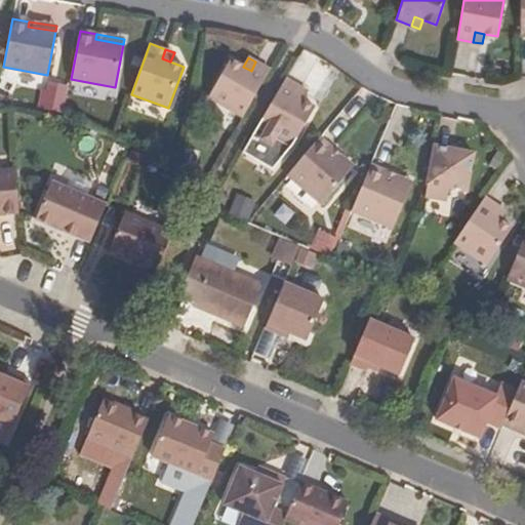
[(243,117),(270,71),(255,62),(251,71),(243,67),(231,59),(209,97),(243,117)]
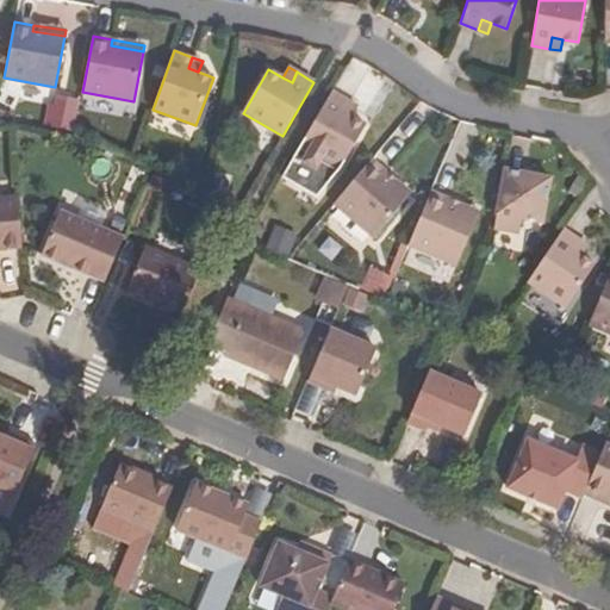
[(365,125),(352,118),(343,112),(348,103),(331,92),(300,147),(282,176),(317,197),(340,169),(365,125)]
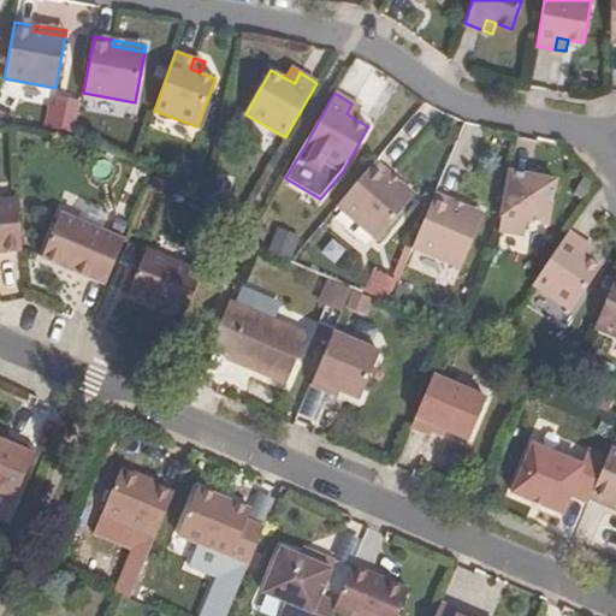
[(75,129),(76,96),(46,95),(45,128),(75,129)]
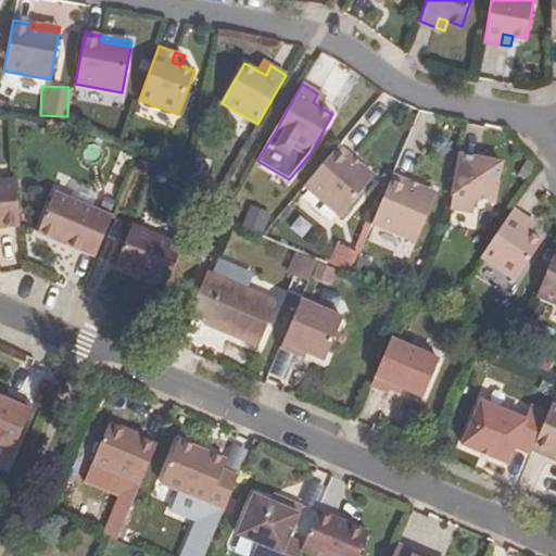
[(317,93),(313,102),(320,108),(326,98),(317,93)]
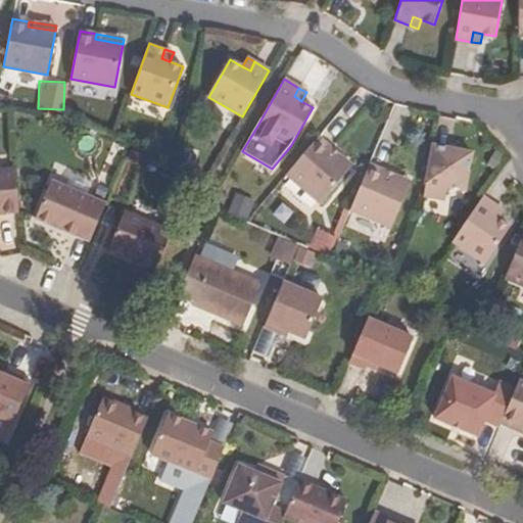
[(331,148),(319,137),(286,175),(321,203),(349,170),(328,152),(331,148)]
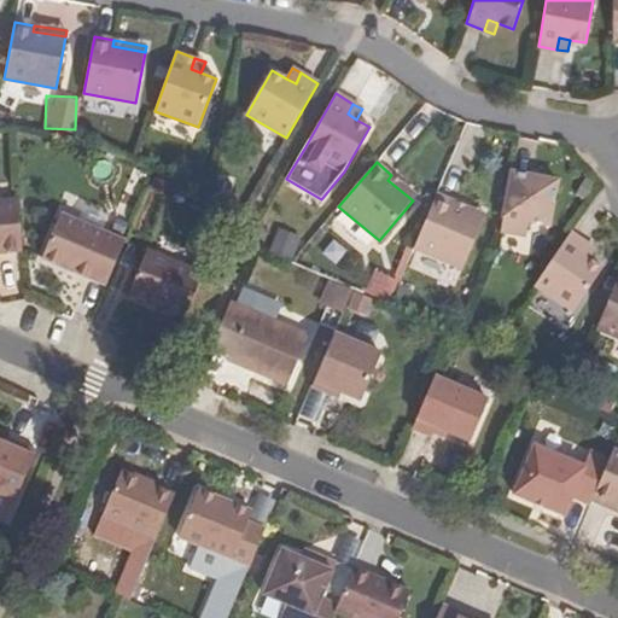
[(530,175),(512,173),(501,232),(525,237),(529,222),(549,226),(557,181),(530,175)]
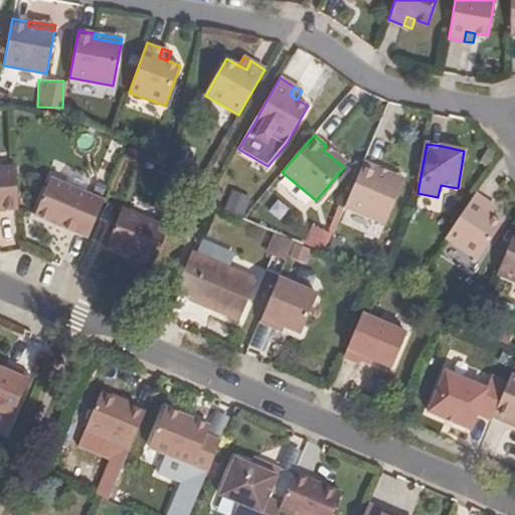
[(326,146),(323,150),(344,167),(347,164),(326,146)]
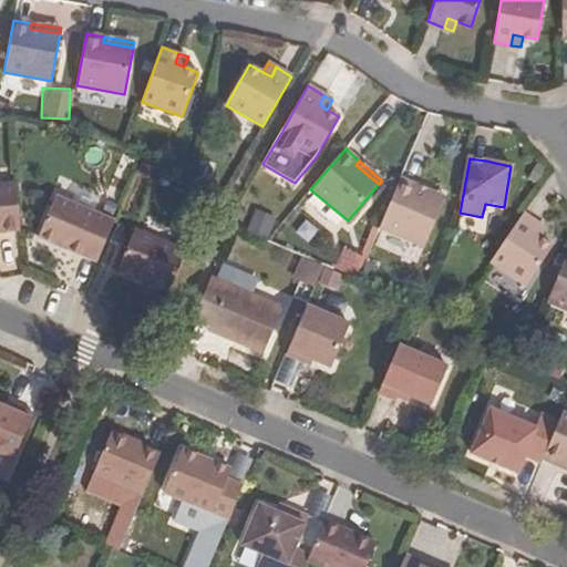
[(418,186),(401,178),(380,228),(424,247),(443,203),(414,191),(418,186)]
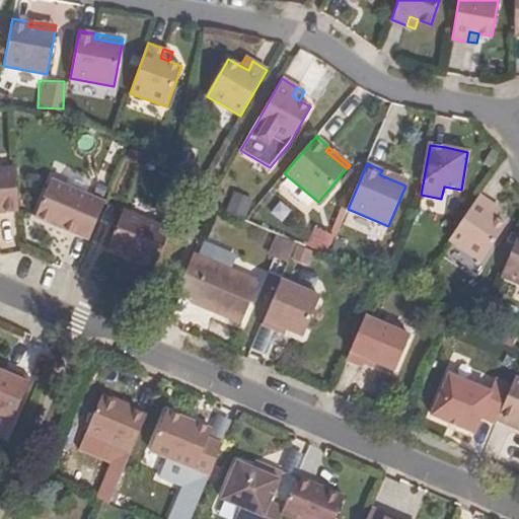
[(0,212),(18,212),(15,167),(0,168),(0,212)]
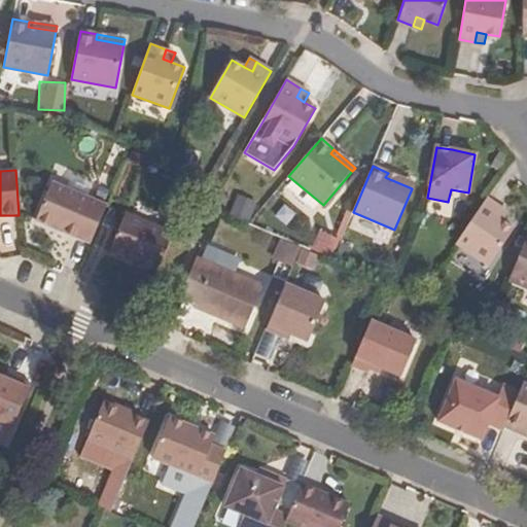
[(388,173),(385,177),(412,188),(414,184),(388,173)]
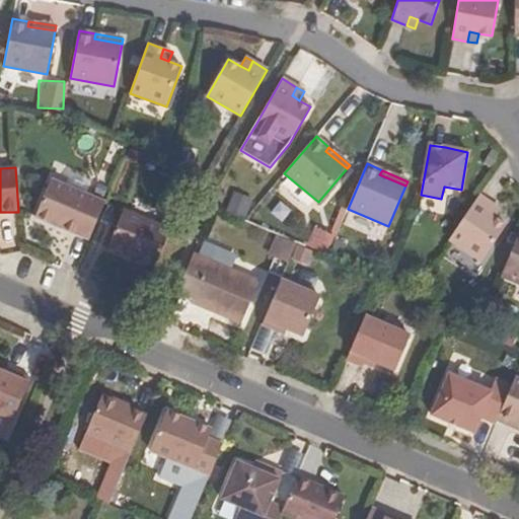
[(35,217),(89,239),(104,203),(52,179),(35,217)]
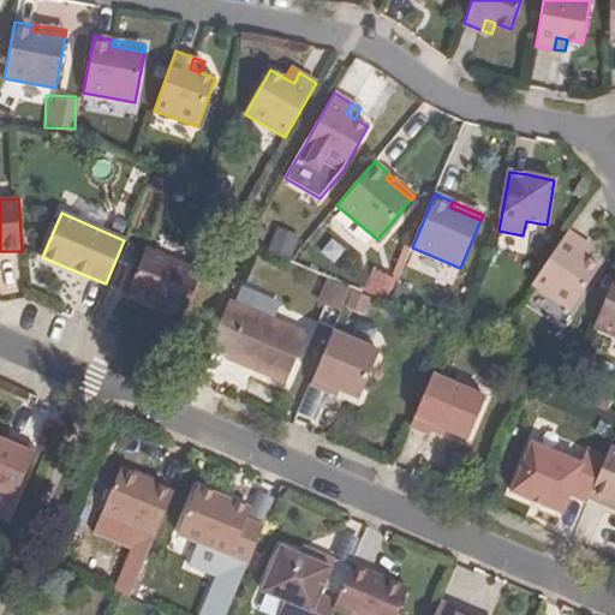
[(288,261),(298,237),(275,227),(264,251),(288,261)]
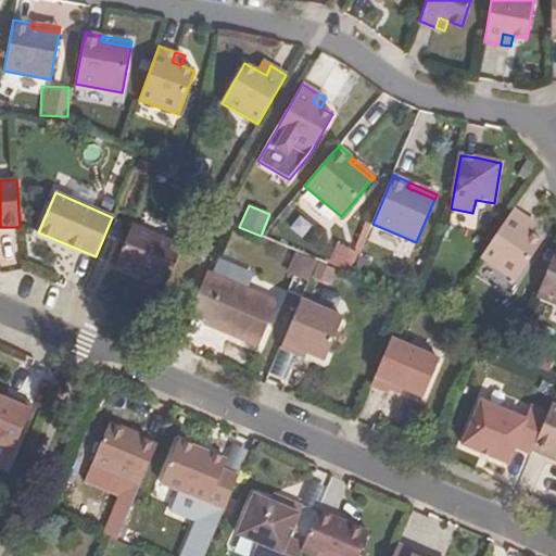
[(528,219),(514,210),(481,257),(516,281),(542,242),(530,234),(522,228),(528,219)]
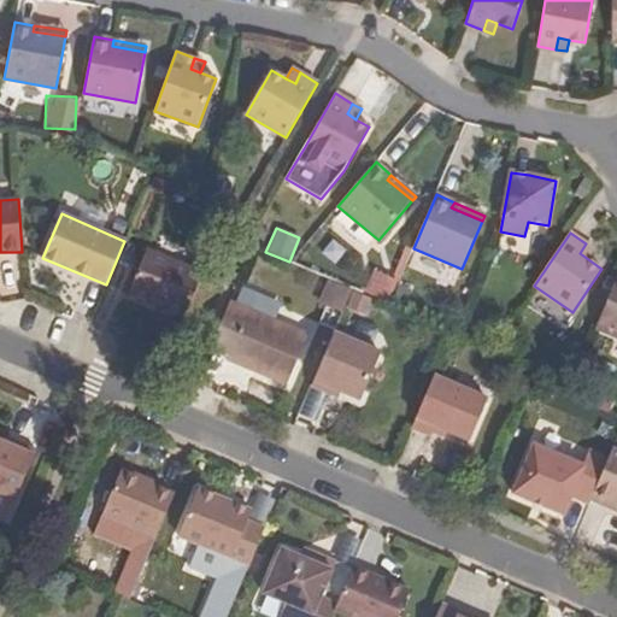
[(586,244),(580,253),(588,259),(594,250),(586,244)]
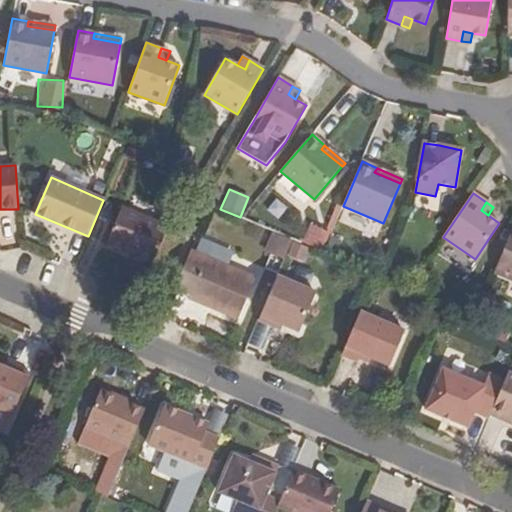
[(107,244),(152,263),(167,228),(121,209),(107,244)]
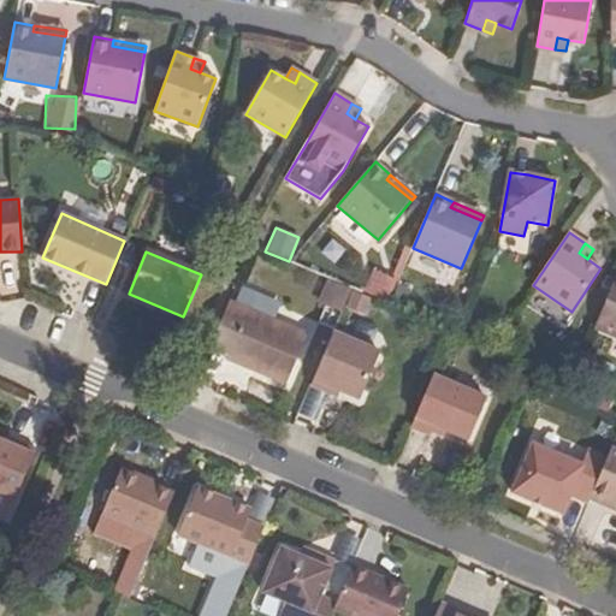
[(372,268),(361,291),(385,302),(396,279),(372,268)]
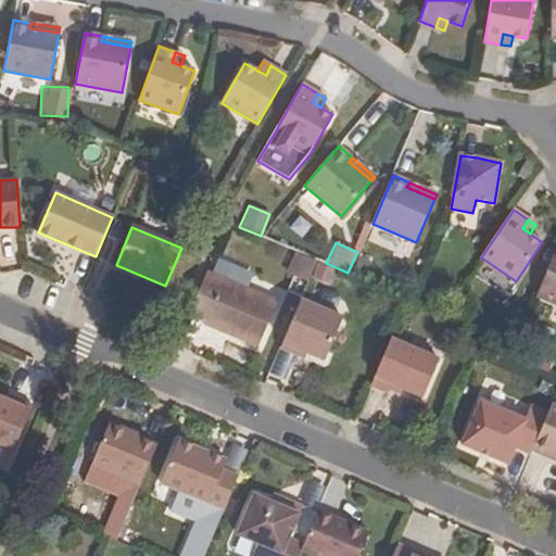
[(555,250),(536,297),(555,304),(555,250)]
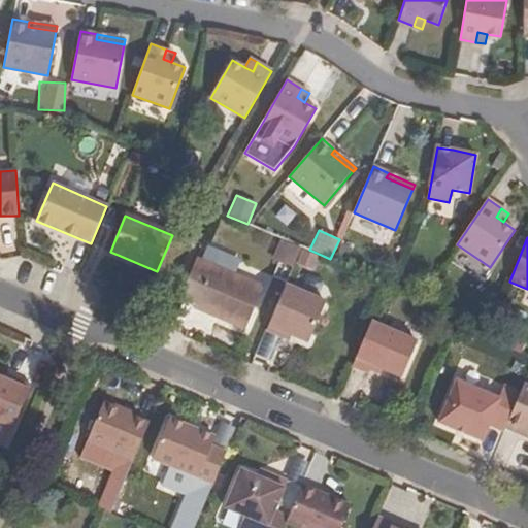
[(278,239),(270,259),(290,267),(298,248),(278,239)]
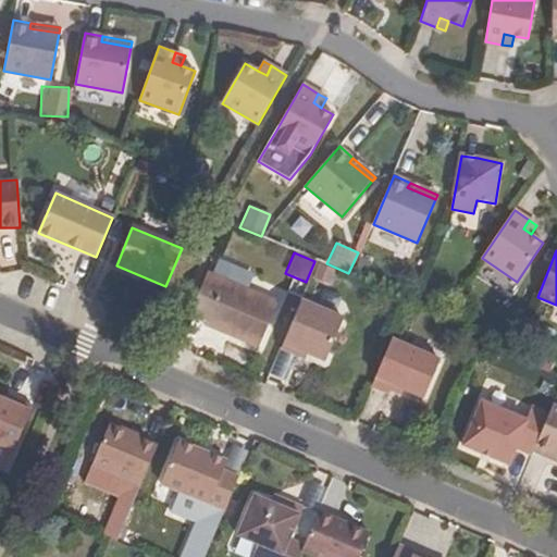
[(277,302),(207,272),(190,312),(207,320),(229,329),(225,333),(259,347),(277,302)]
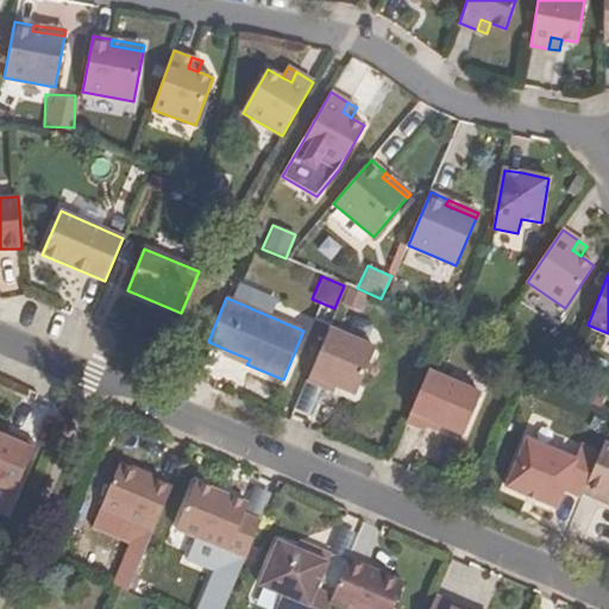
[(331,380),(365,394),(383,351),(330,330),(308,381),(326,389),(331,380)]
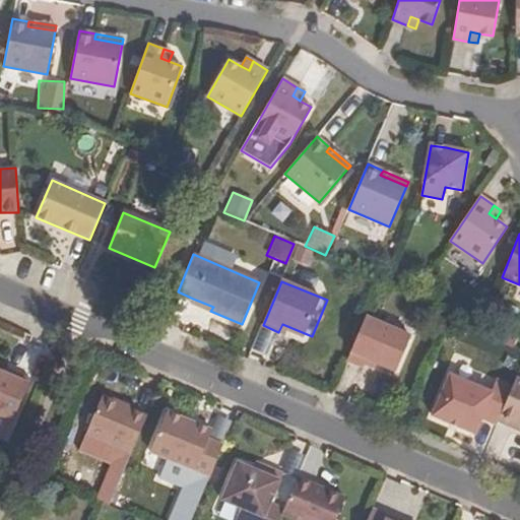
[(193,299),(191,304),(210,311),(213,307),(193,299)]
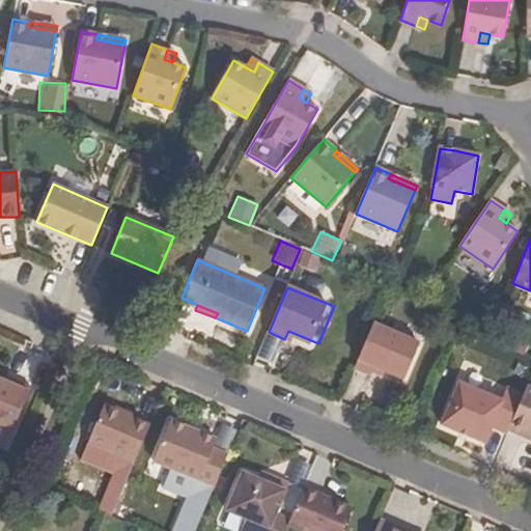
[(419,343),(373,324),(355,369),(370,375),(373,367),(403,380),(419,343)]
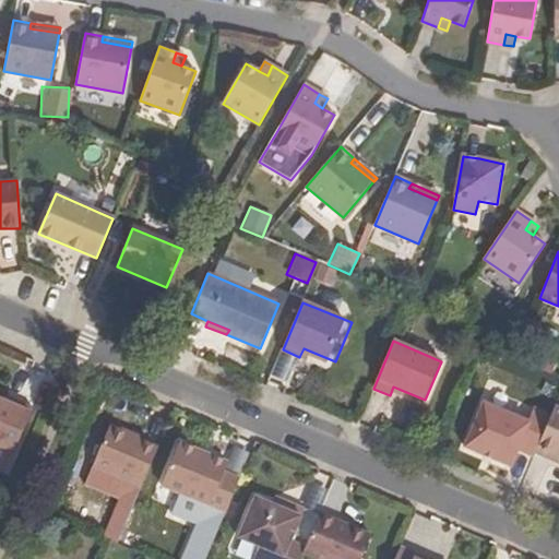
[(15,402),(6,397),(3,402),(14,406),(15,402)]
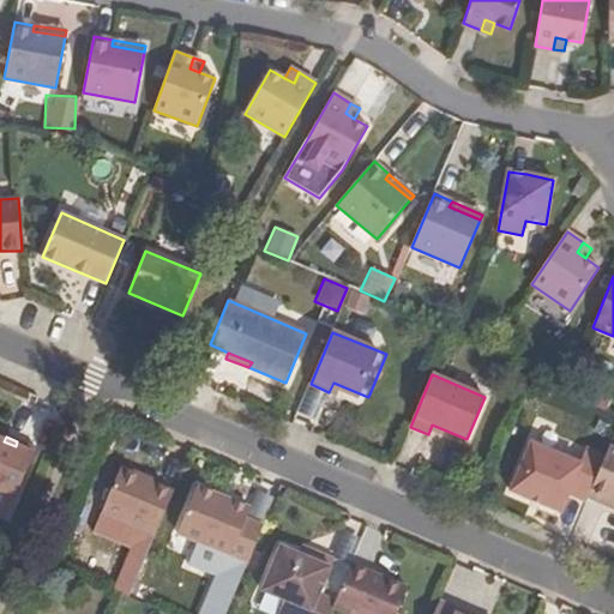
[(0,492),(14,498),(36,449),(17,441),(16,446),(4,441),(0,439),(0,492)]
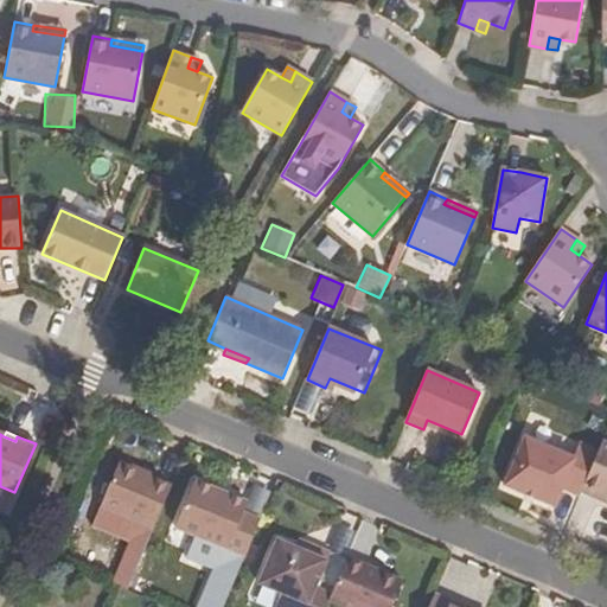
[(588,474),(599,452),(580,443),(574,458),(525,439),(505,485),(555,506),(562,487),(580,496),(582,491),(588,474)]
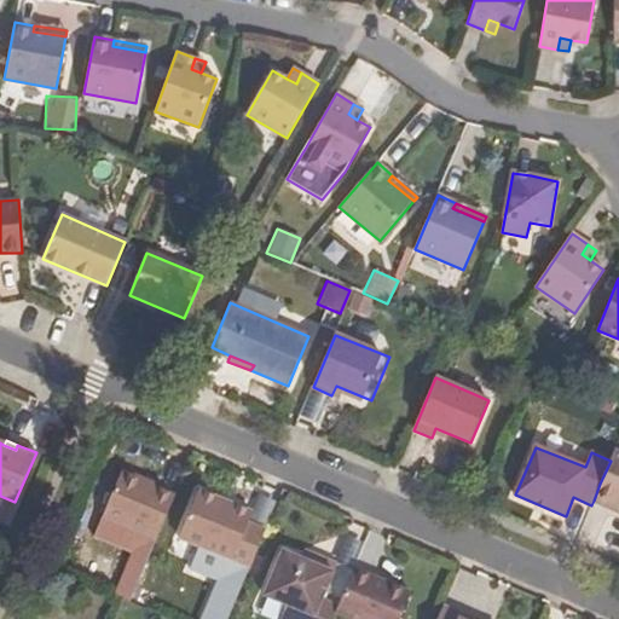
[(600,484),(594,501),(612,508),(613,503),(618,504),(618,451),(614,450),(611,461),(600,484)]
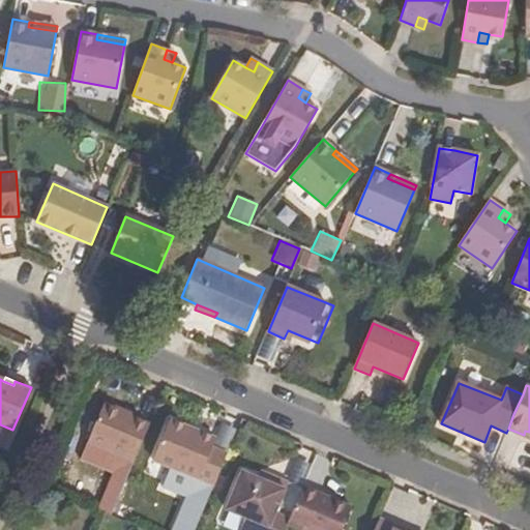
[(105,403),(87,444),(134,463),(150,425),(123,414),(124,411),(105,403)]
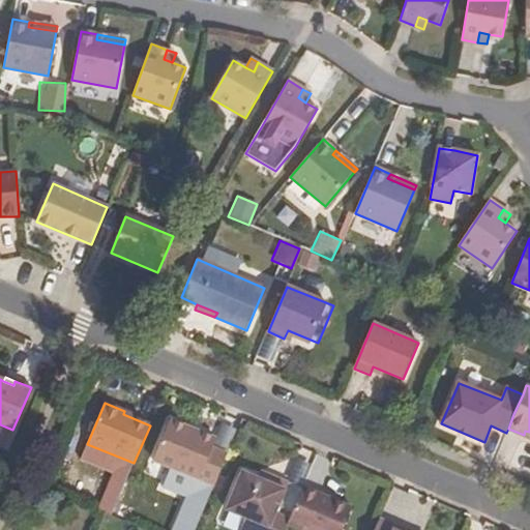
[(197,436),(187,432),(169,424),(151,465),(197,484),(216,439),(199,432),(197,436)]
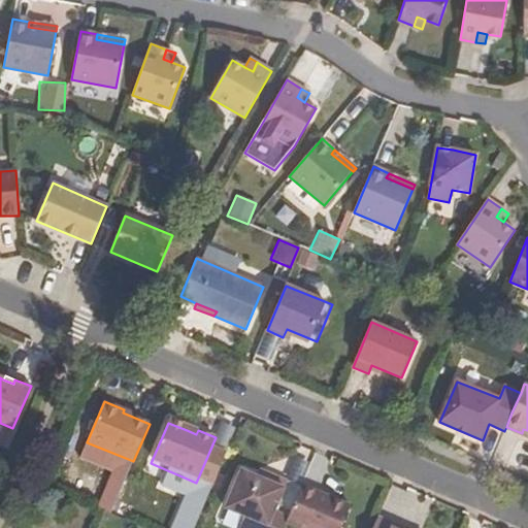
[(271,474),(259,469),(256,476),(268,482),(271,474)]
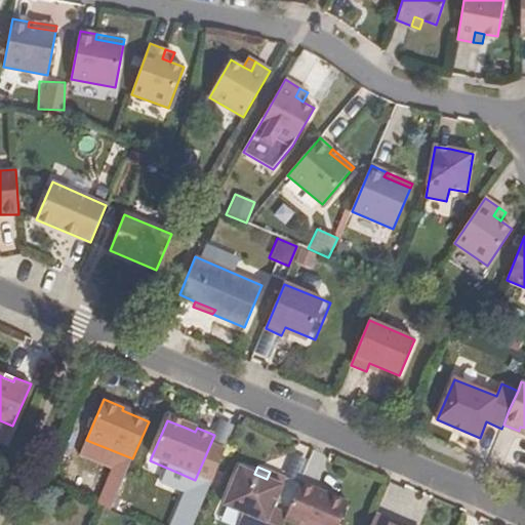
[(286,516),(272,509),(285,478),(270,472),(267,479),(254,474),(239,468),(224,506),(242,513),(236,524),(282,524),(283,523),(286,516)]
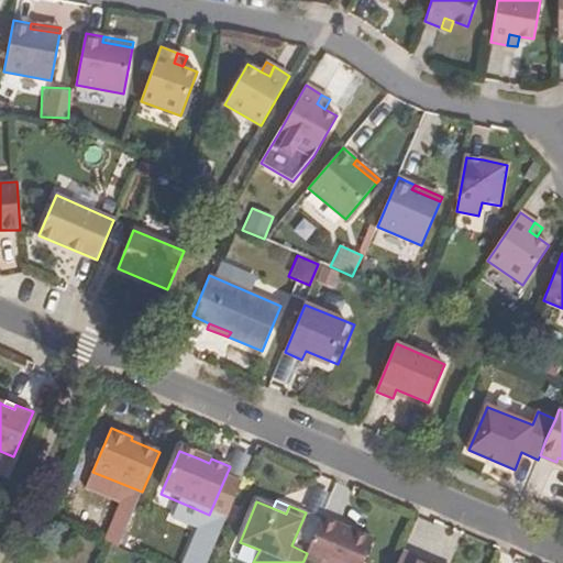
[(375,562),(384,543),(322,517),(307,553),(304,561),(307,562),(375,562)]
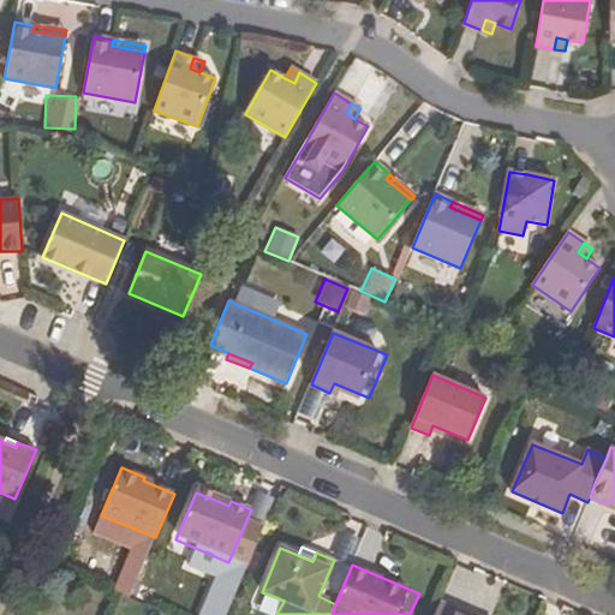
[(470,614),(441,602),(435,614),(470,614)]
